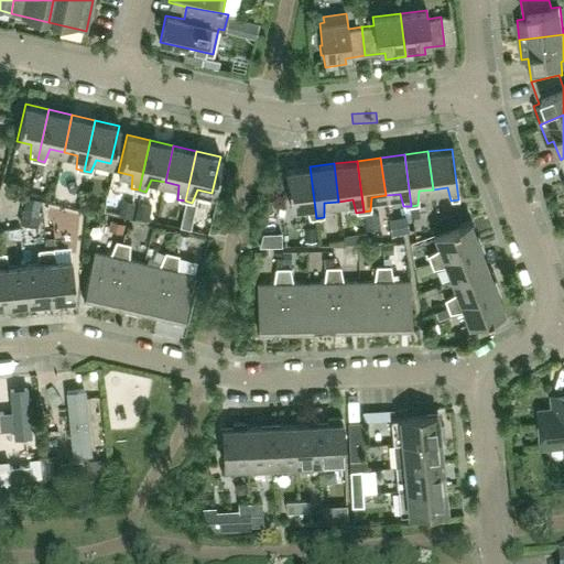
[(316,218),(310,166),(285,170),(290,207),(305,206),(310,218),(316,218)]
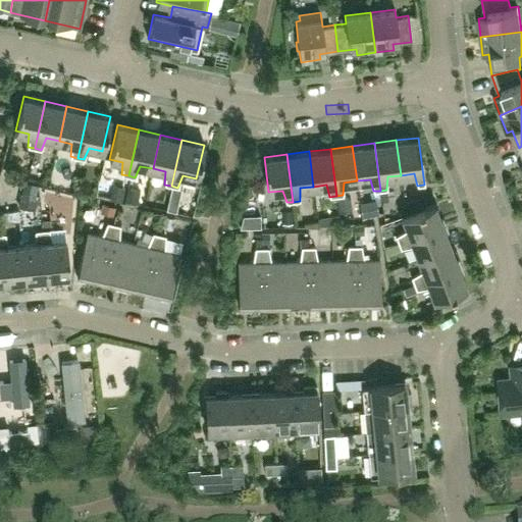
[(0,204),(12,206),(14,183),(0,180),(0,204)]
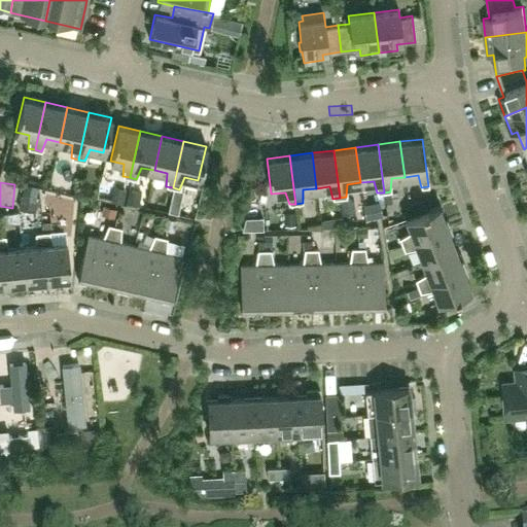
[(350,197),(346,197),(340,198),(342,215),(355,213),(354,200),(351,201),(350,197)]
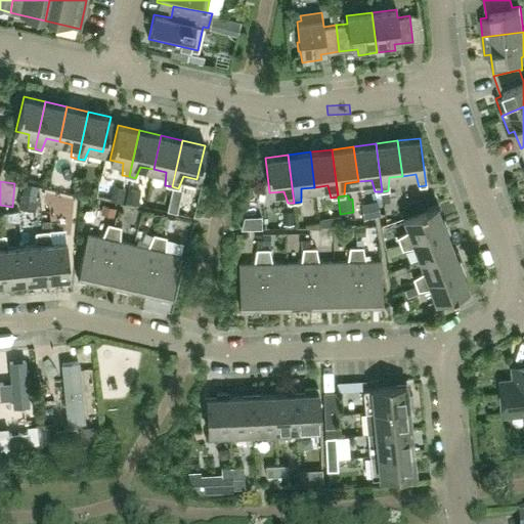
[(377,201),(361,204),(363,219),(379,217),(377,201)]
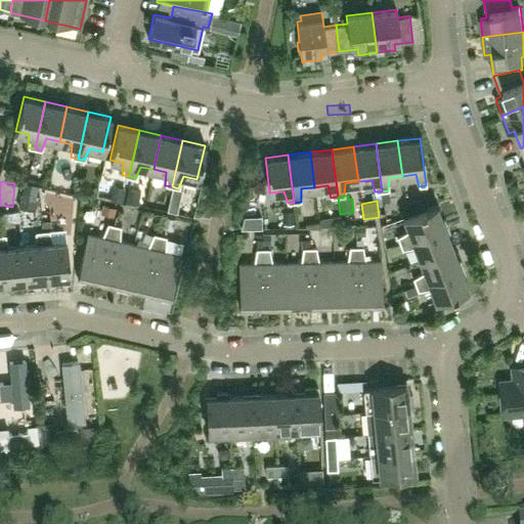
[(103,205),(101,214),(114,217),(116,208),(103,205)]
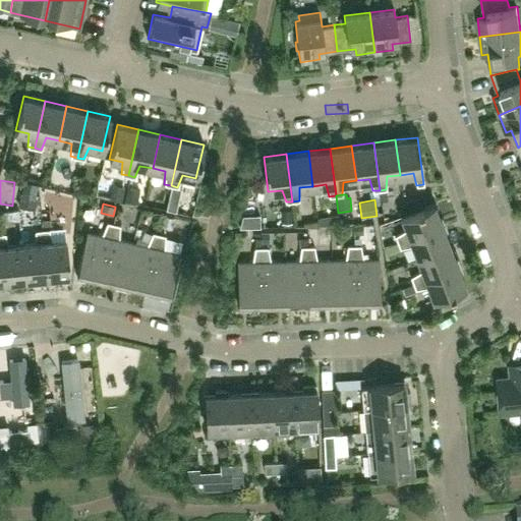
[(442,224),(433,204),(401,216),(405,229),(395,235),(397,241),(442,224)]
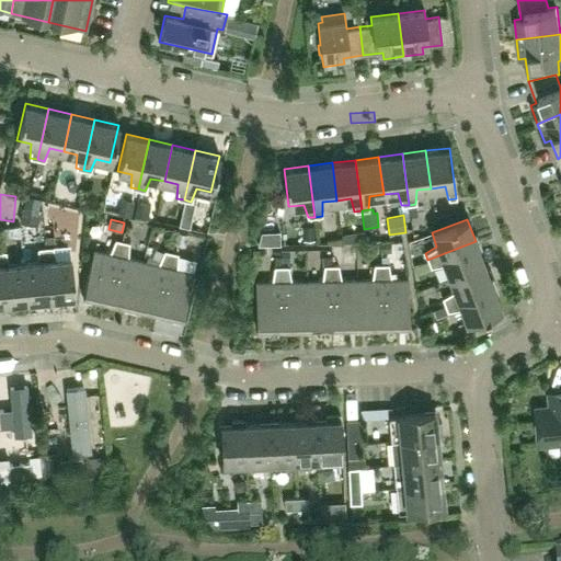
[(261,230),(258,243),(281,242),(279,229),(261,230)]
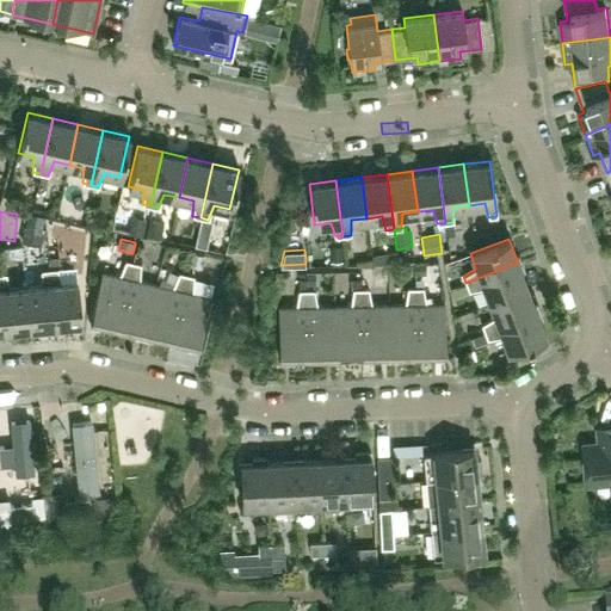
[(191,251),(187,264),(201,267),(204,254),(191,251)]
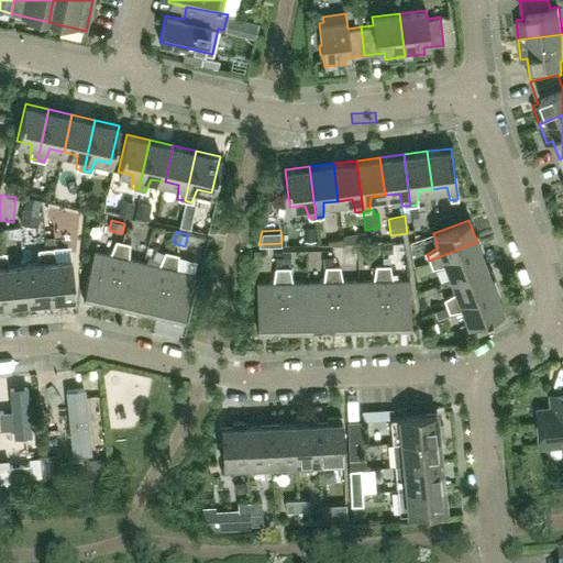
[(377,235),(363,238),(365,252),(379,251),(377,235)]
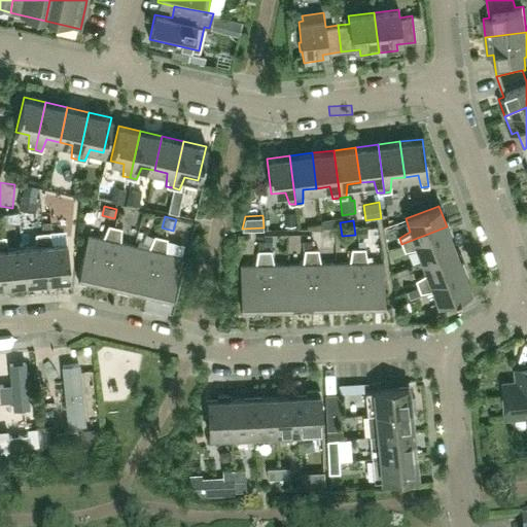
[(101,284),(114,225),(108,224),(103,238),(88,234),(77,279),(101,284)]
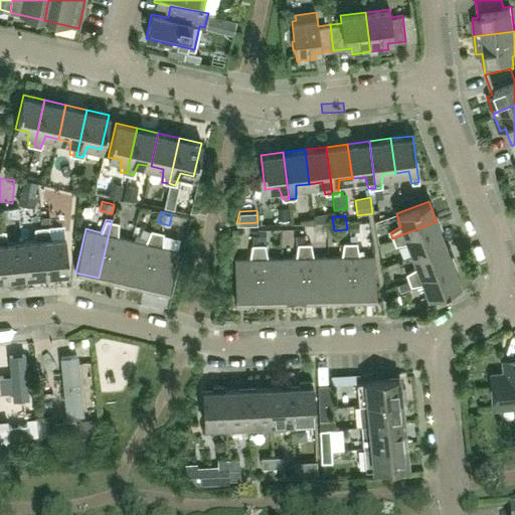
[(121,283),(131,239),(118,236),(119,222),(112,220),(99,278),(121,283)]
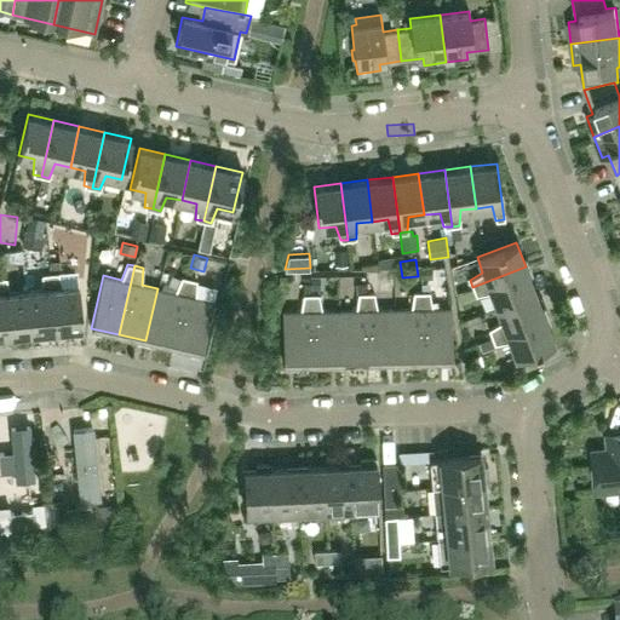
[(431,267),(420,268),(420,279),(431,277),(431,267)]
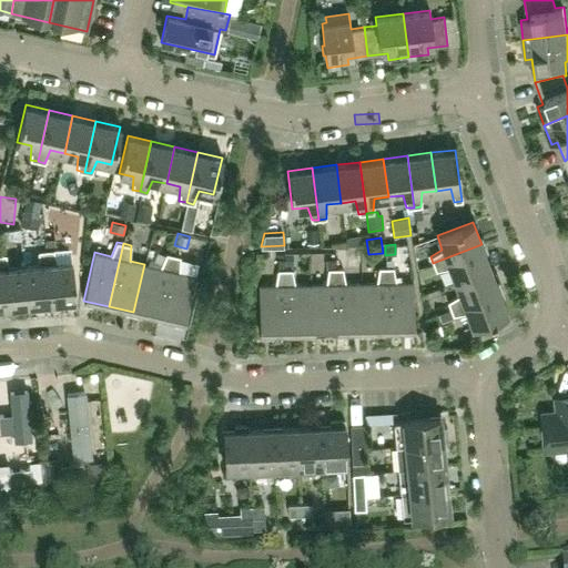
[(482,244),(433,263),(417,270),(419,276),(435,270),(449,267),(454,281),(490,267),(482,244)]
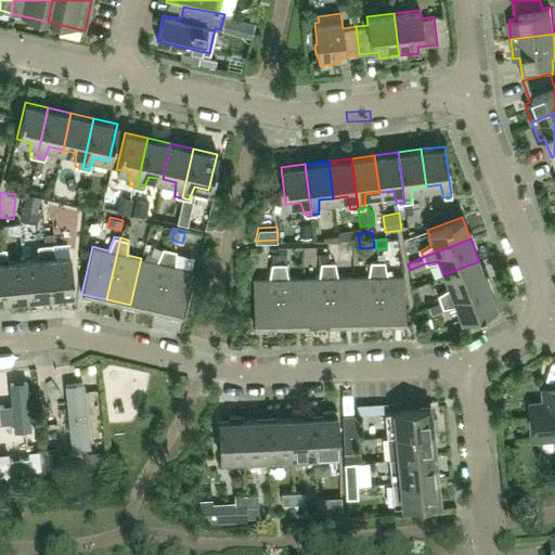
[(50,295),(44,244),(37,245),(37,258),(23,259),(26,297),(50,295)]
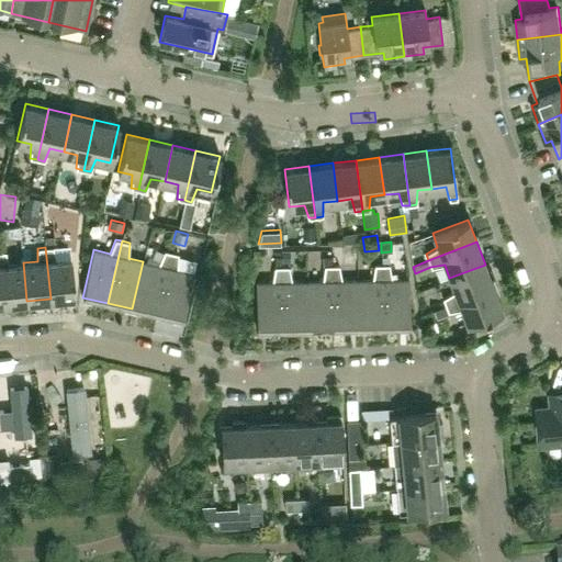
[(75,296),(71,258),(56,259),(53,247),(45,247),(51,299),(75,296)]
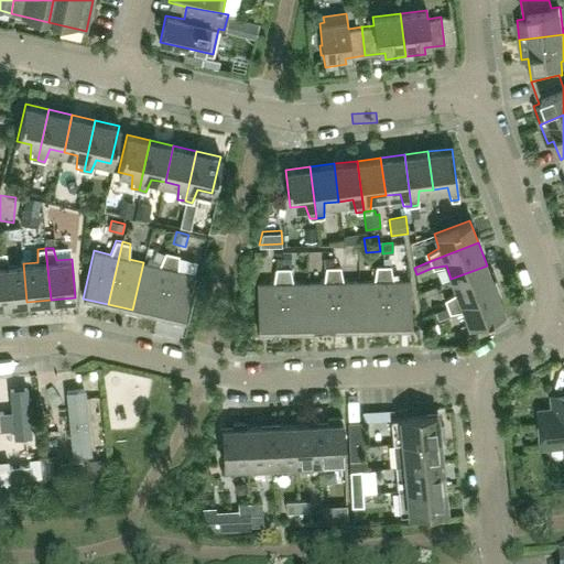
[(158,315),(172,252),(165,251),(159,266),(143,262),(132,310),(158,315)]
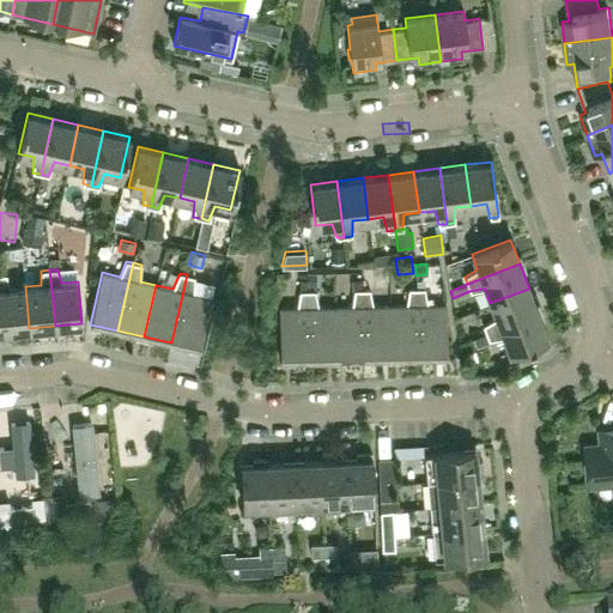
[(316,273),(307,273),(307,280),(307,287),(317,287),(316,273)]
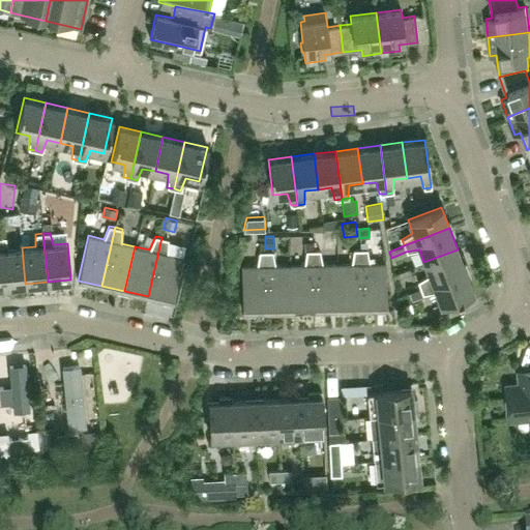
[(25,284),(22,247),(8,249),(5,237),(0,237),(0,257),(3,286),(25,284)]
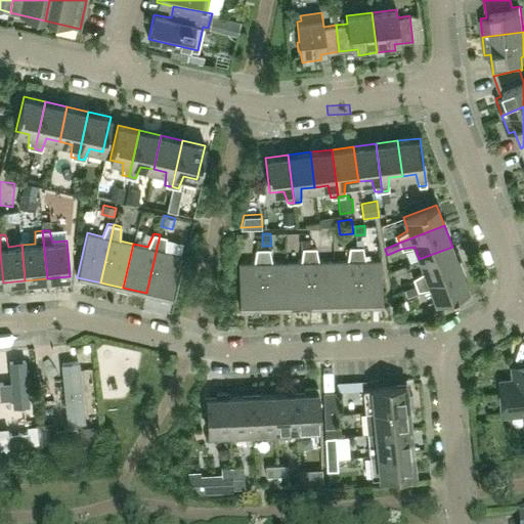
[(170,299),(180,254),(168,251),(166,236),(160,234),(146,293),(170,299)]
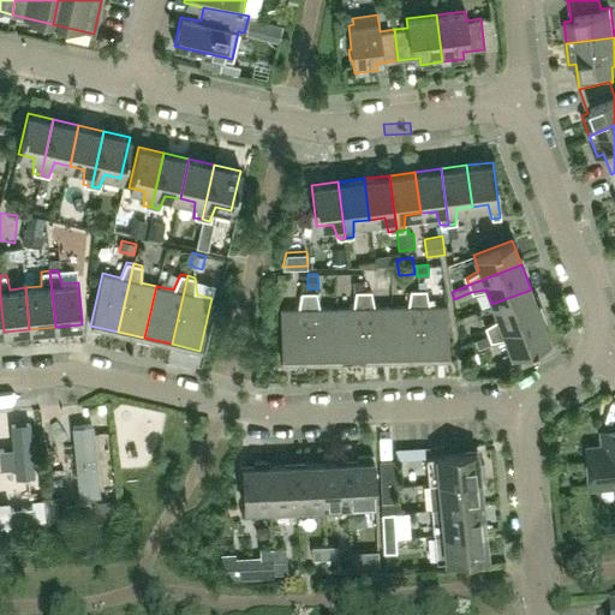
[(309,362),(308,291),(308,288),(308,281),(300,281),(300,291),(298,308),(280,309),(281,362),(309,362)]
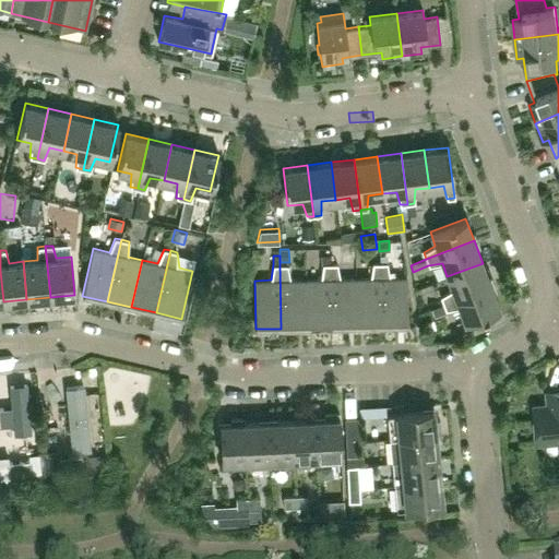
[(381,326),(380,262),(372,263),(370,278),(355,278),(356,326),(381,326)]
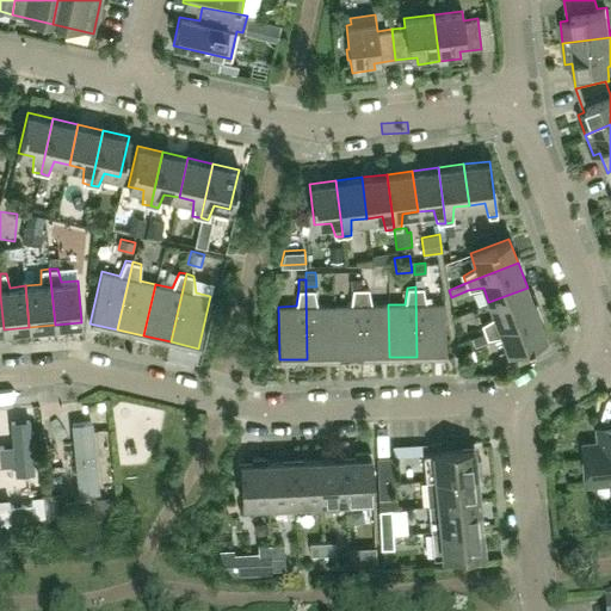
[(444,356),(443,303),(426,303),(423,287),(415,287),(417,357),(444,356)]
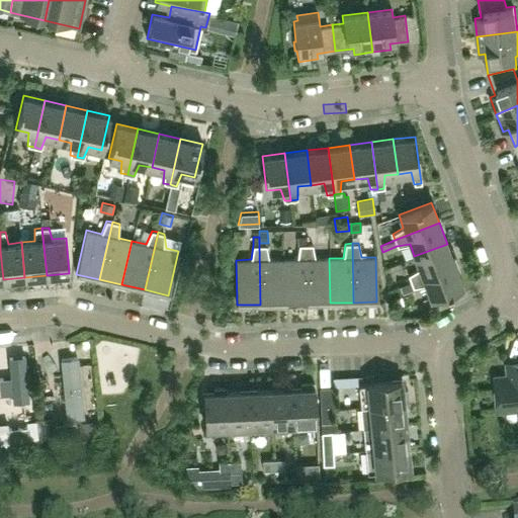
[(307,304),(306,244),(298,244),(296,258),(282,259),(283,304),(307,304)]
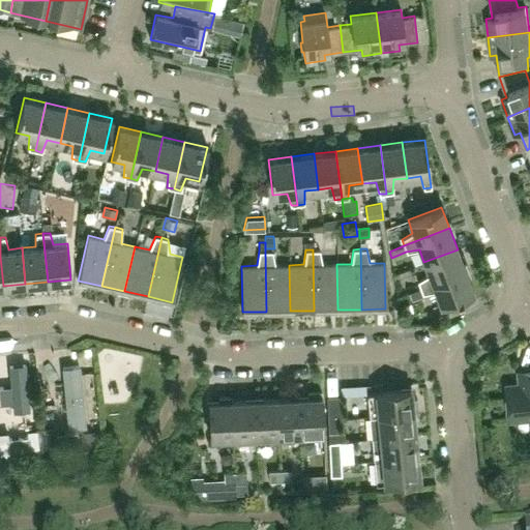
[(337,310),(336,264),(322,264),(319,249),(313,249),(314,311),(337,310)]
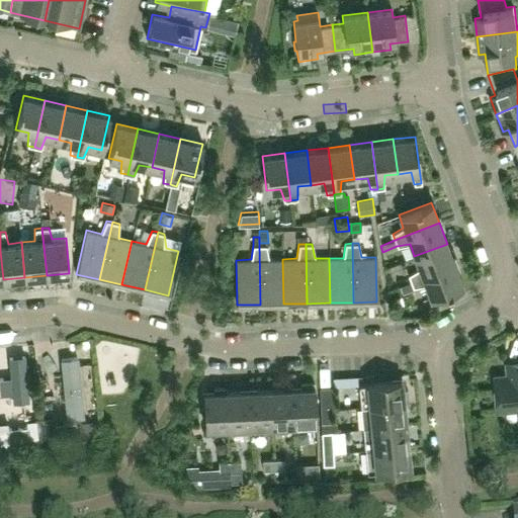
[(454,264),(447,244),(414,256),(419,268),(408,274),(410,281),(454,264)]
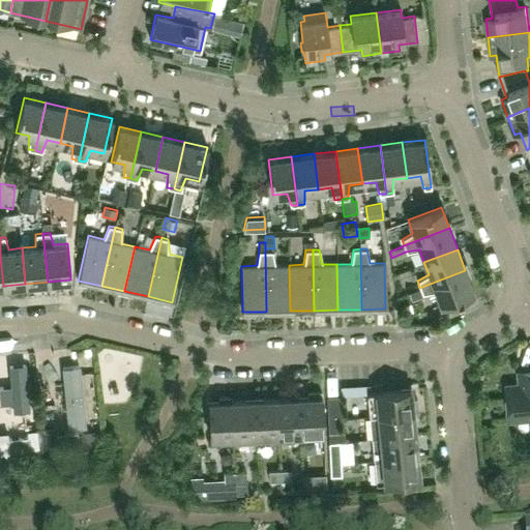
[(290,311),(289,265),(275,265),(272,251),(265,251),(266,312),(290,311)]
